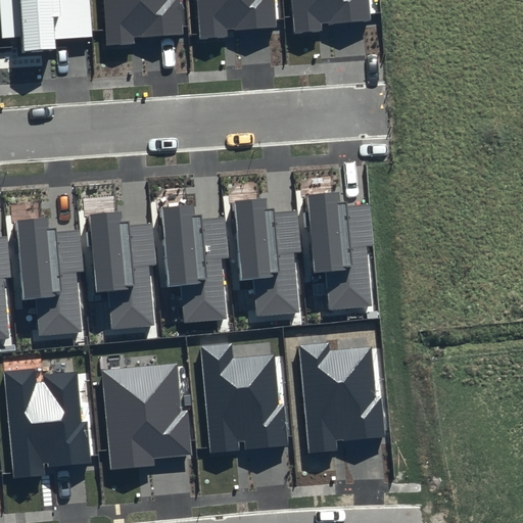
[(92,38),(90,0),(0,0),(0,10),(2,39),(21,37),(22,51),(56,49),(56,40),(92,38)]
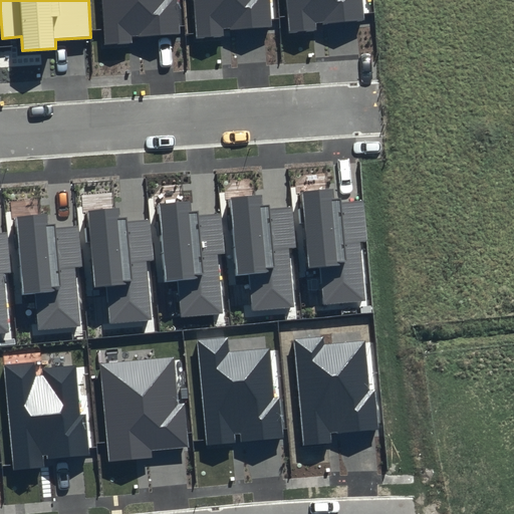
[(100,0),(104,44),(133,42),(133,36),(180,33),(177,0),(100,0)]
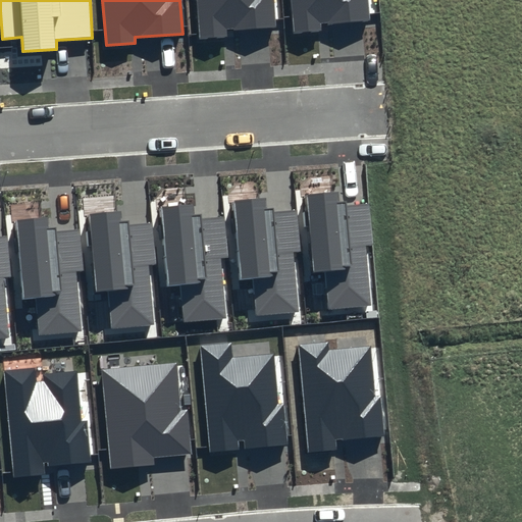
[(196,0),(199,39),(227,37),(227,31),(275,28),(273,0),(196,0)]
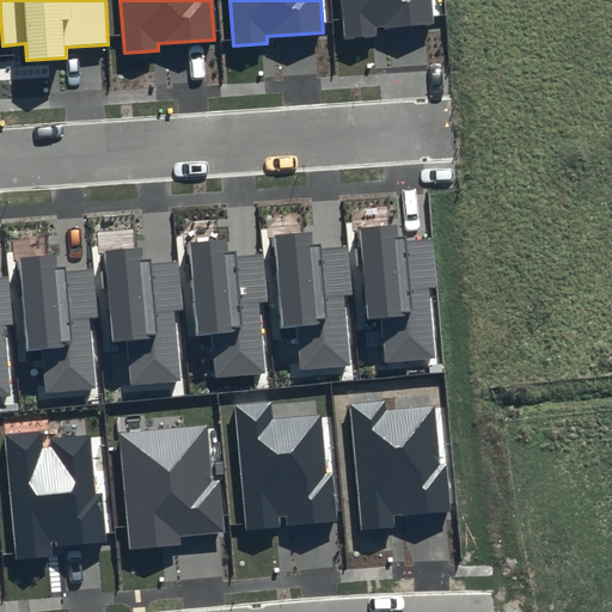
[(340,0),(343,37),(377,35),(375,28),(433,24),(430,0),(340,0)]
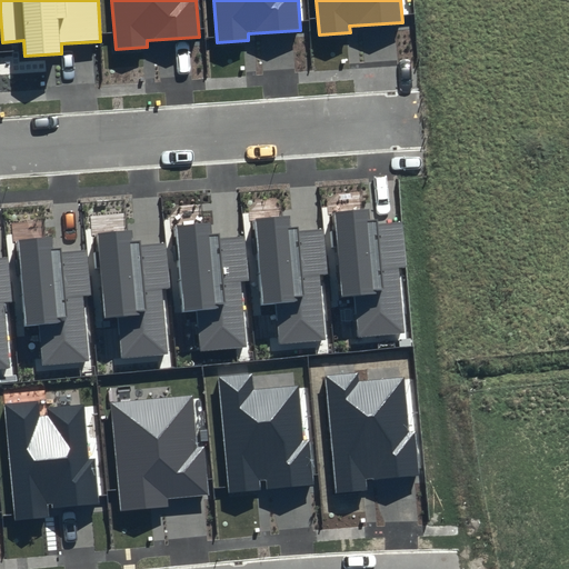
[(369,208),(333,211),(341,299),(356,297),(359,336),(406,331),(400,266),(408,265),(403,221),(379,223),(378,218),(370,219),(369,208)]
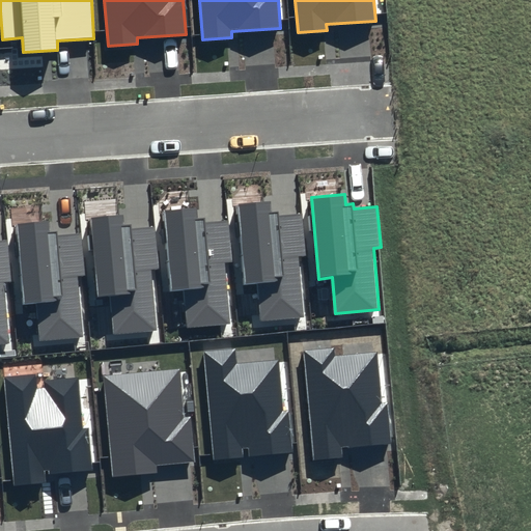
[(271,202),(236,205),(244,286),(257,285),(260,322),(304,317),(299,256),(306,255),(303,215),(279,217),(279,212),(272,212),(271,202)]
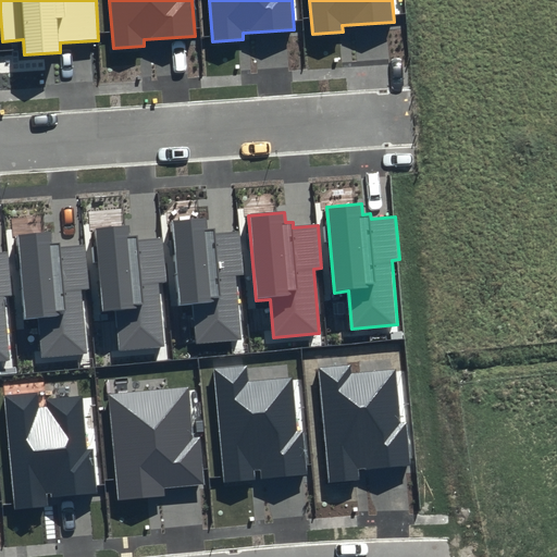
[(207,219),(171,222),(178,307),(193,306),(196,344),(242,339),(236,275),(244,274),(240,232),(215,234),(215,229),(208,230),(207,219)]
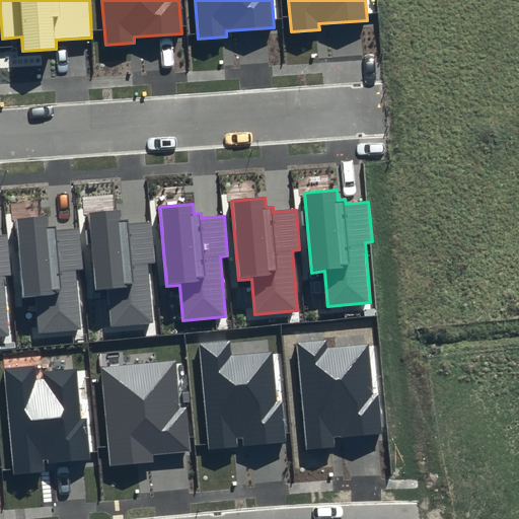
[(121,210),(87,213),(94,292),(107,291),(110,326),(153,322),(148,263),(155,262),(152,222),(129,224),(129,219),(122,219),(121,210)]
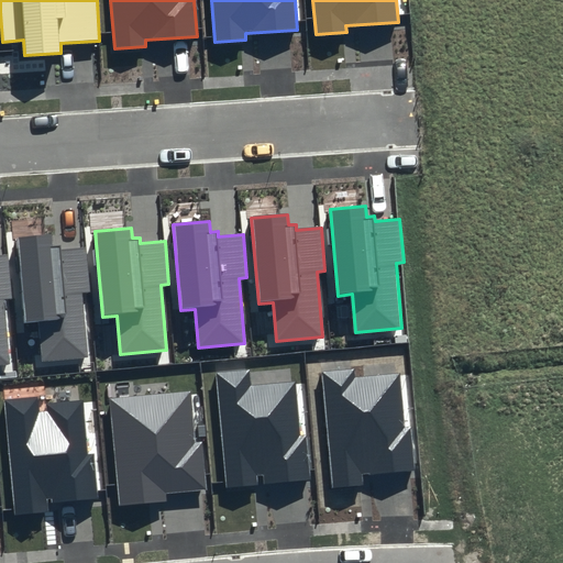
[(53,234),(17,238),(24,324),(39,323),(42,361),(88,357),(83,291),(91,291),(87,247),(62,250),(62,244),(54,245),(53,234)]
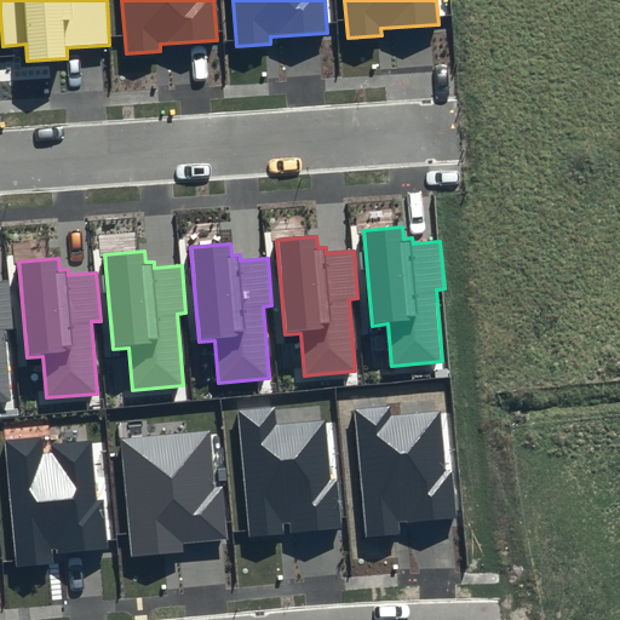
[(0,401),(11,401),(4,328),(13,328),(9,280),(0,281),(0,401)]
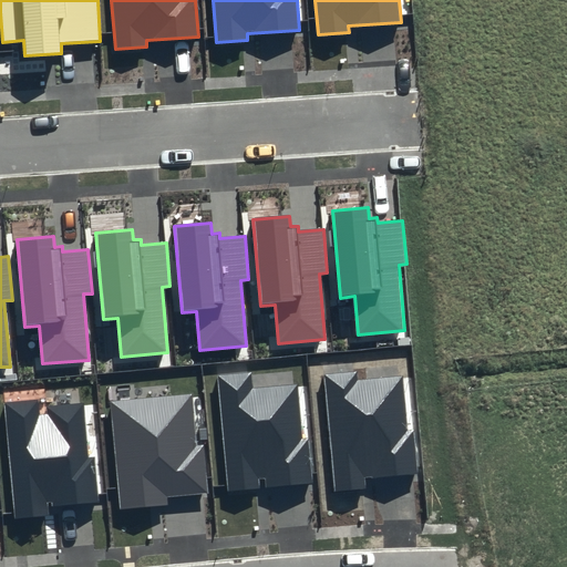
[(357,371),(323,374),(334,491),(367,488),(366,478),(419,473),(414,430),(408,430),(402,377),(358,380),(357,371)]
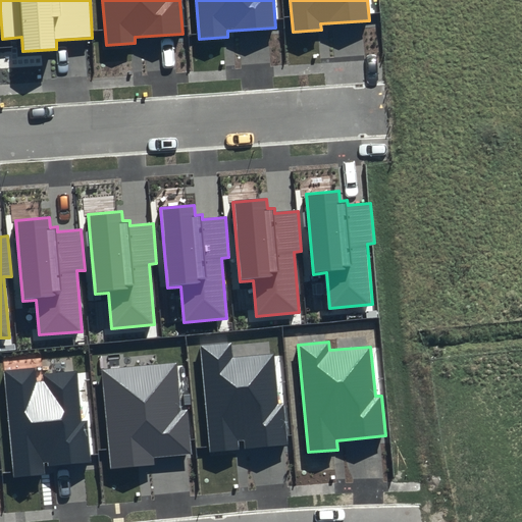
[(230,344),(201,347),(211,452),(240,450),(239,440),(245,439),(246,449),(289,446),(284,403),(278,404),(274,355),(231,358),(230,344)]
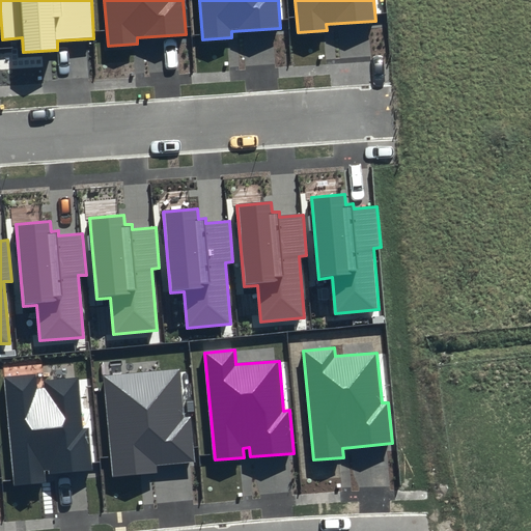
[(179,369),(104,376),(114,476),(157,472),(157,465),(196,462),(192,417),(184,418),(179,369)]
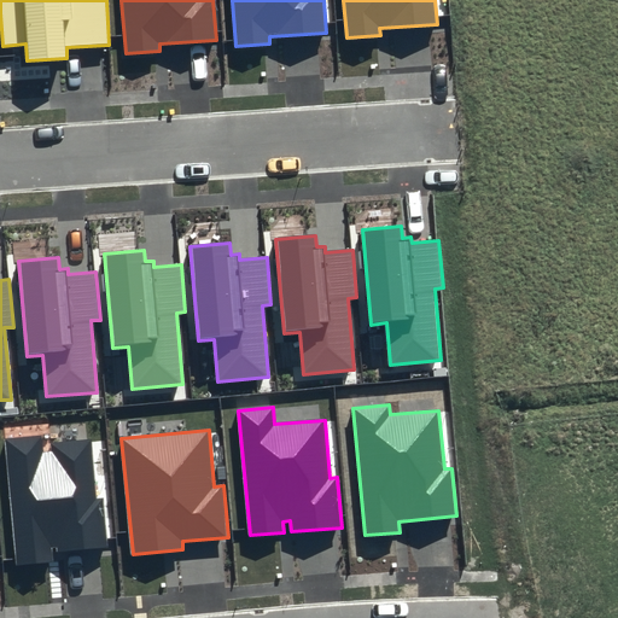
[(41,436),(3,439),(16,566),(53,561),(52,548),(57,548),(57,552),(108,547),(103,499),(95,500),(89,441),(51,444),(52,452),(42,453),(41,436)]
